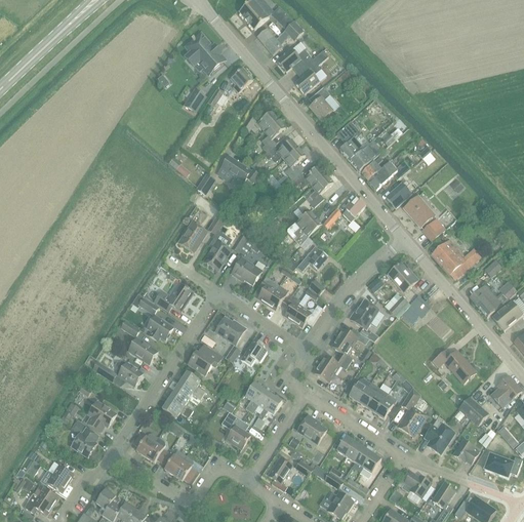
[(292,21),(290,17),(278,6),(274,11),(265,0),(250,0),(247,3),(239,10),(245,17),(244,17),(247,22),(248,22),(254,29),(262,22),(268,16),(271,14),(284,29),(294,39),(304,30),(293,19),(292,21)]
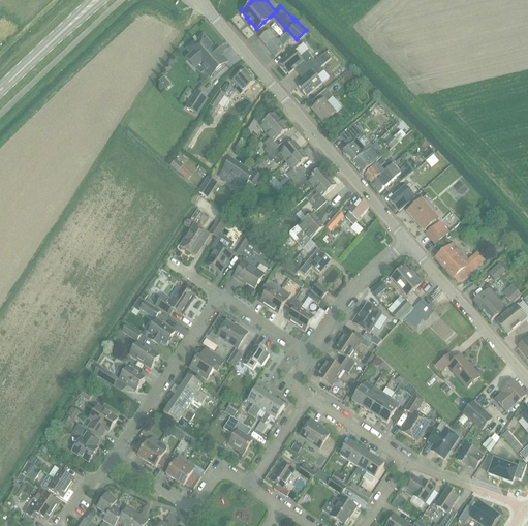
[(274,55),(282,48),(283,47),(268,29),(259,36),(274,55)]
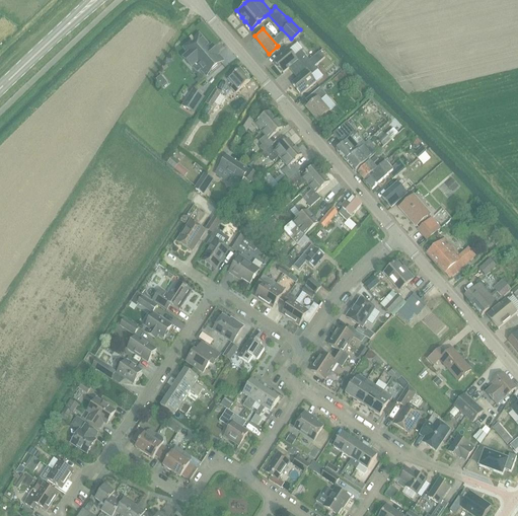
[(190,41),(183,46),(201,65),(200,66),(206,73),(220,60),(215,54),(218,51),(212,45),(210,47),(199,33),(192,39),(192,38),(190,40),(190,41)]
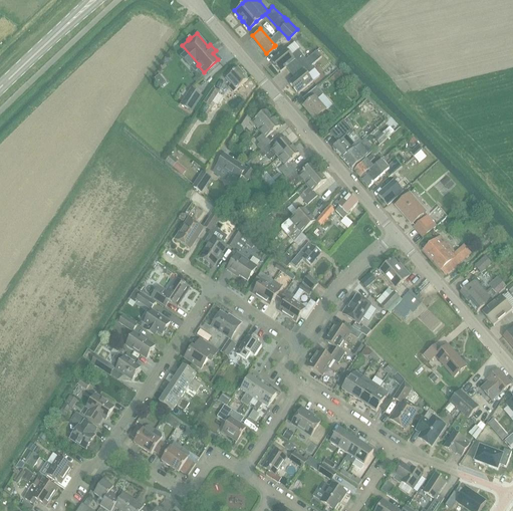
[(290,61),(294,66),(305,57),(297,47),(290,53),(285,47),(270,59),(279,70),(290,61)]
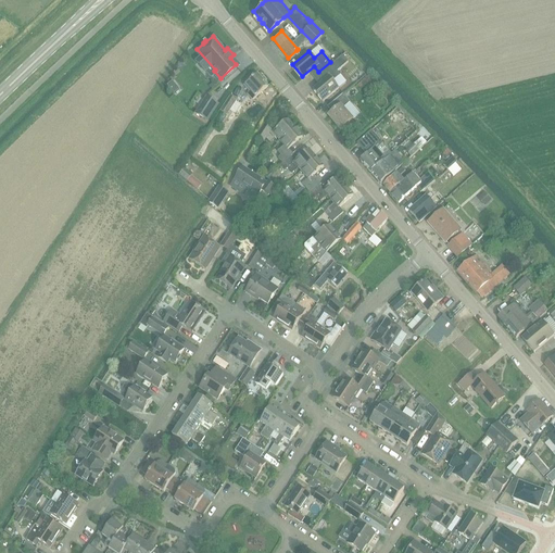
[(318,72),(324,78),(312,87),(322,99),(338,86),(331,78),(339,73),(337,68),(347,60),(341,53),(330,62),(318,72)]
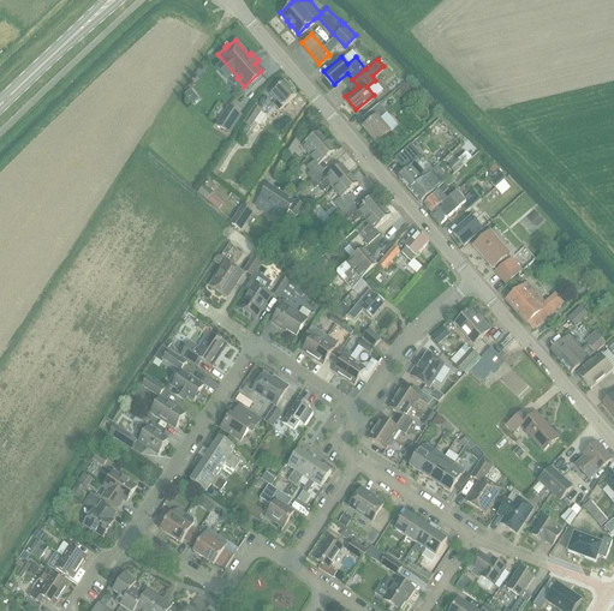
[(279,108),(287,101),(296,93),(284,79),(269,93),(275,99),(273,102),(279,108)]
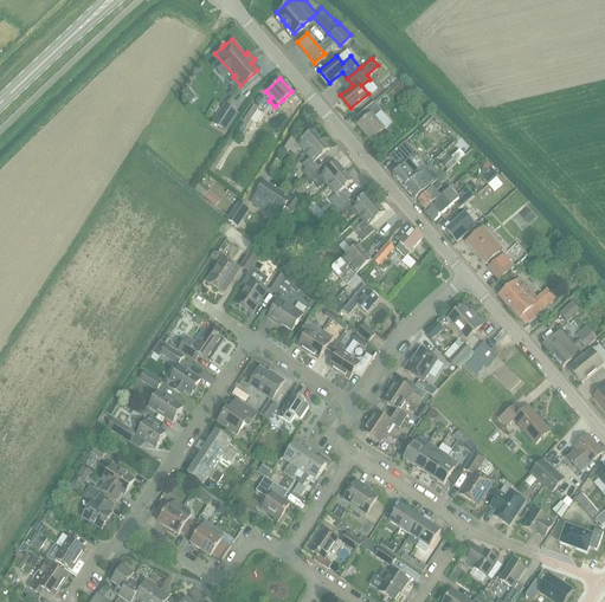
[(235,85),(227,91),(230,95),(237,89),(235,85)]
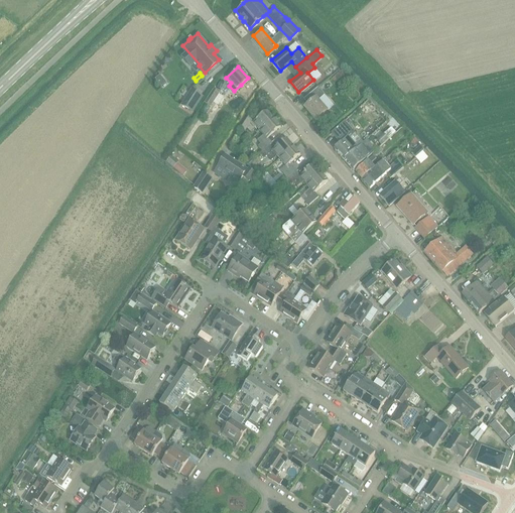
[(315,119),(323,112),(327,109),(333,103),(324,93),(325,92),(317,85),(302,97),(307,102),(303,105),(315,119)]
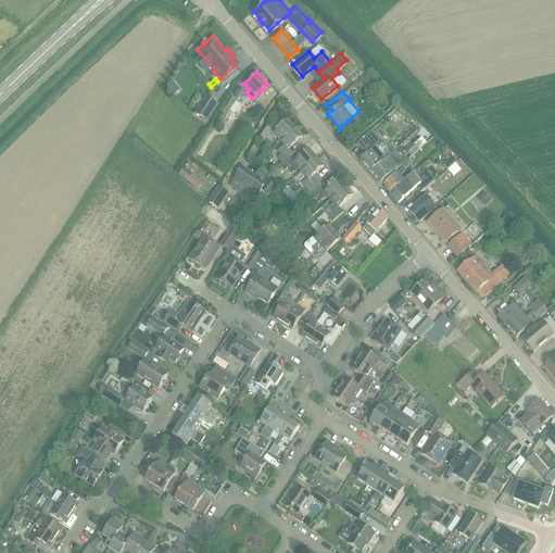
[(236,98),(229,93),(219,108),(226,112),(236,98)]
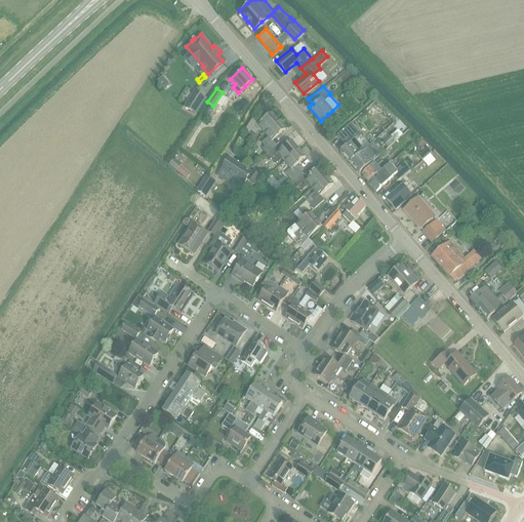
[(195,90),(185,105),(195,111),(204,96),(195,90)]
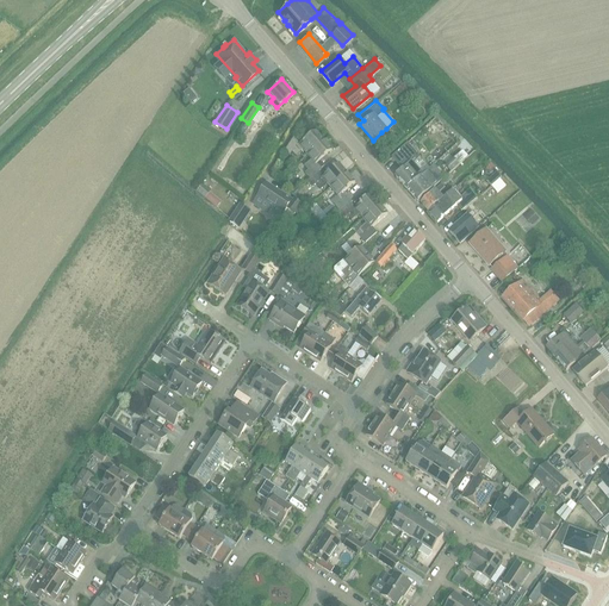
[(440,120),(429,120),(430,131),(439,131),(440,131),(440,120)]
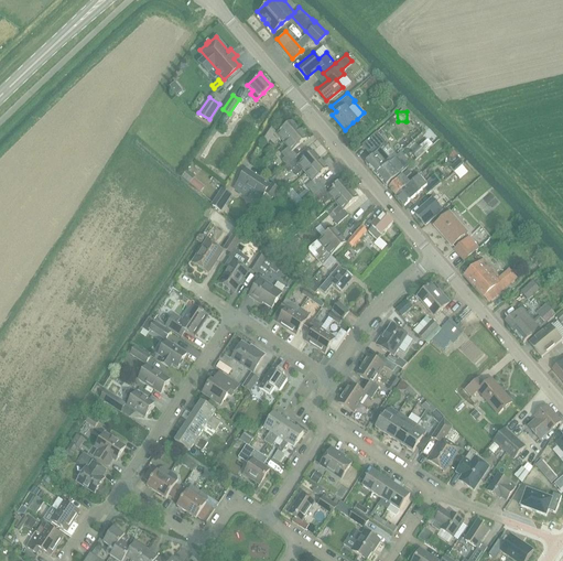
[(283,141),(299,128),(291,119),(275,132),(270,125),(262,137),(267,141),(269,139),(273,143),(279,138),(283,141)]
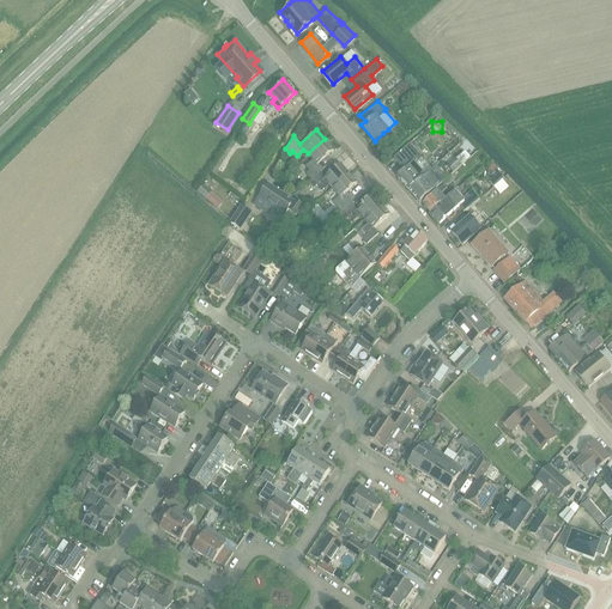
[(310,178),(317,171),(321,169),(320,169),(331,159),(326,153),(333,148),(325,139),(308,153),(311,159),(306,165),(309,169),(306,172),(310,178)]
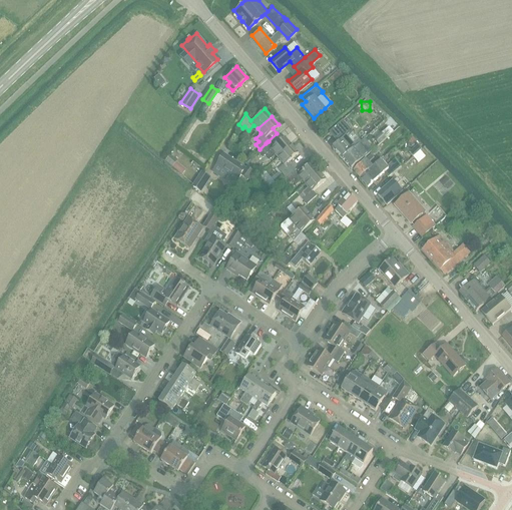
[(331,145),(341,156),(355,144),(347,134),(353,129),(342,117),(328,129),(337,139),(331,145)]
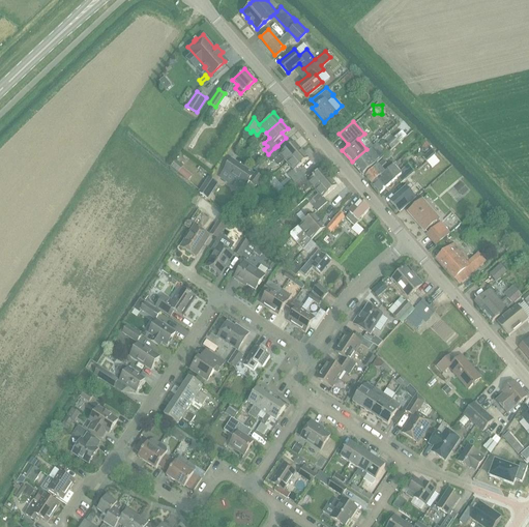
[(391,146),(400,139),(406,134),(401,127),(393,135),(388,129),(381,136),(391,146)]
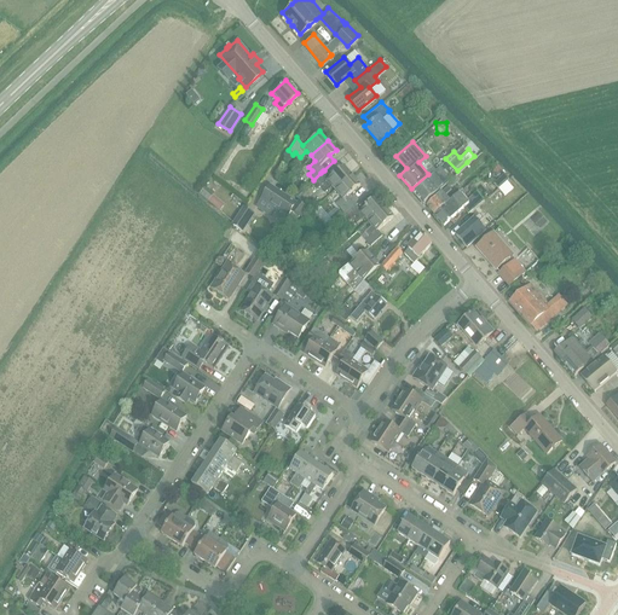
[(333,187),(351,173),(342,163),(325,178),(321,173),(313,180),(310,183),(316,189),(318,185),(322,190),(329,184),(333,187)]
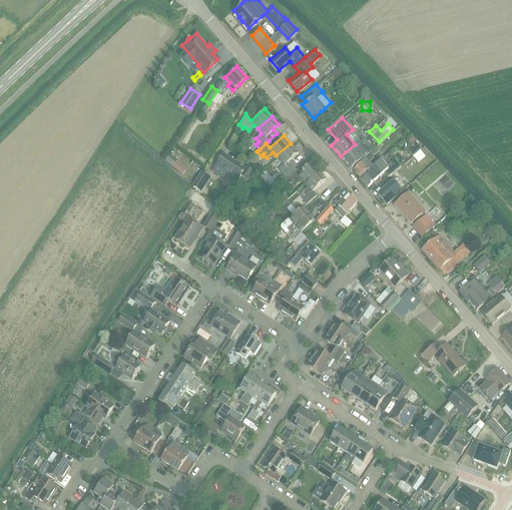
[(350,167),(358,161),(369,151),(378,144),(377,143),(371,148),(369,146),(370,142),(364,136),(358,141),(356,144),(355,144),(341,156),(350,167)]
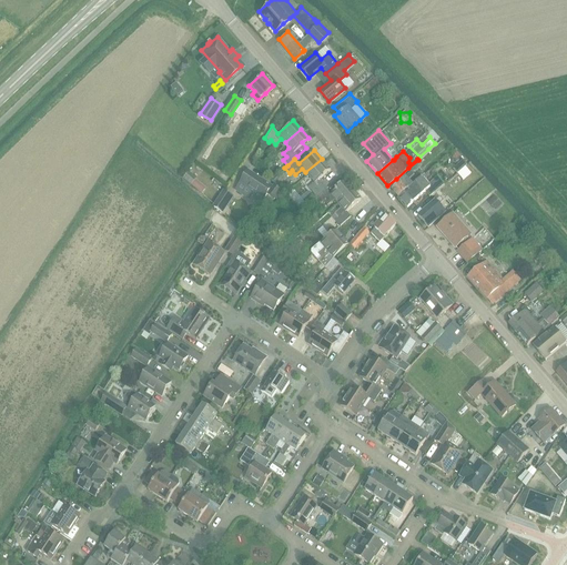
[(332,171),(337,178),(353,162),(346,155),(332,171)]
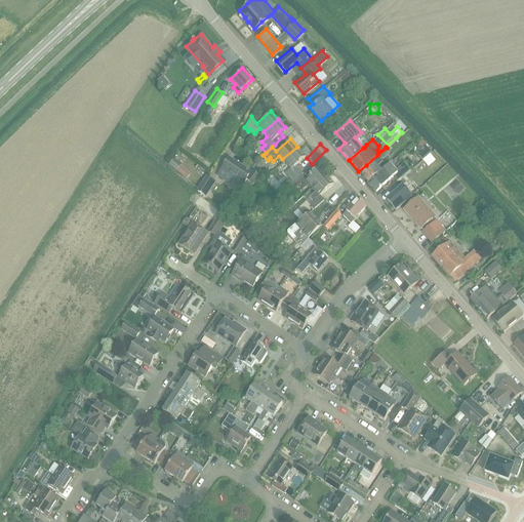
[(429,146),(424,150),(428,155),(431,153),(433,151),(429,146)]
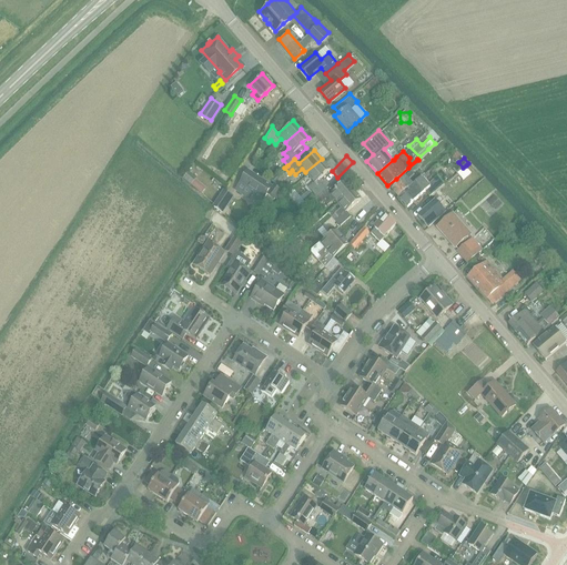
[(322,159),(305,172),(313,181),(310,184),(309,185),(311,189),(315,194),(326,184),(319,177),(330,168),(322,159)]
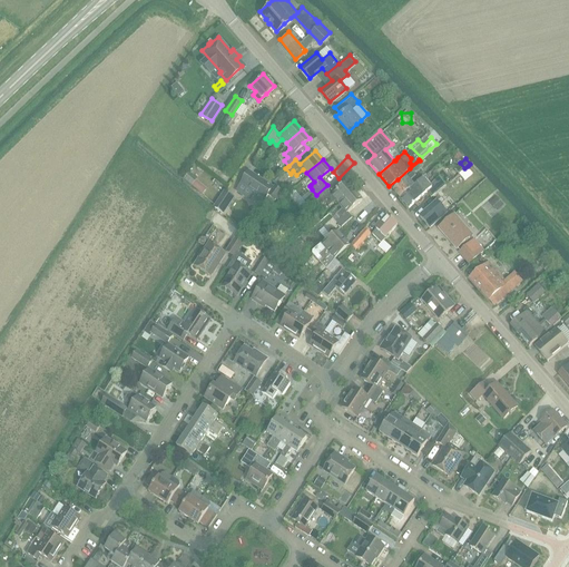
[(399,195),(413,182),(409,177),(414,173),(413,170),(422,164),(420,160),(410,168),(411,169),(391,186),(399,195)]
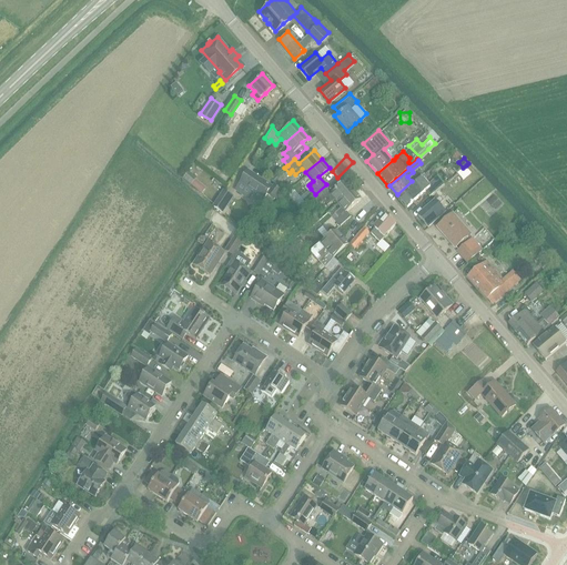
[(463,168),(458,172),(464,179),(472,172),(466,165),(463,168)]
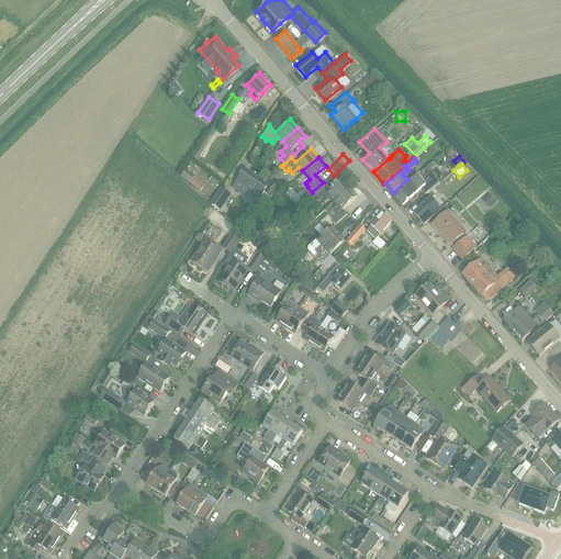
[(186,167),(180,174),(189,180),(194,174),(186,167)]
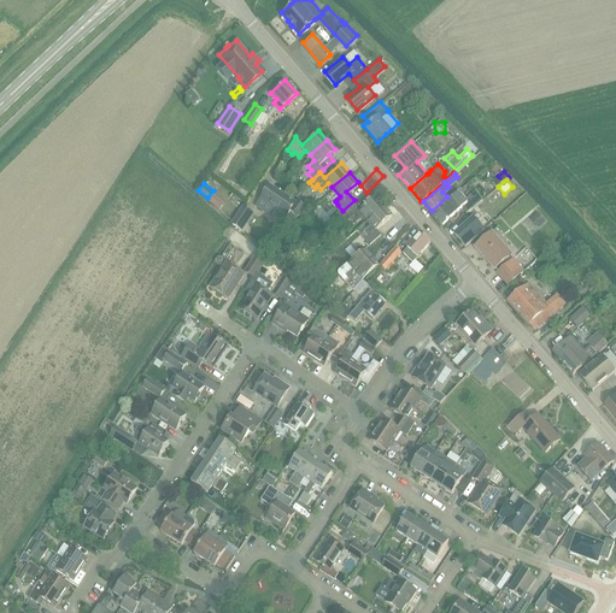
[(286,213),(289,208),(297,214),(304,205),(297,199),(294,200),(269,183),(256,202),(269,212),(270,210),(281,217),(285,212),(286,213)]
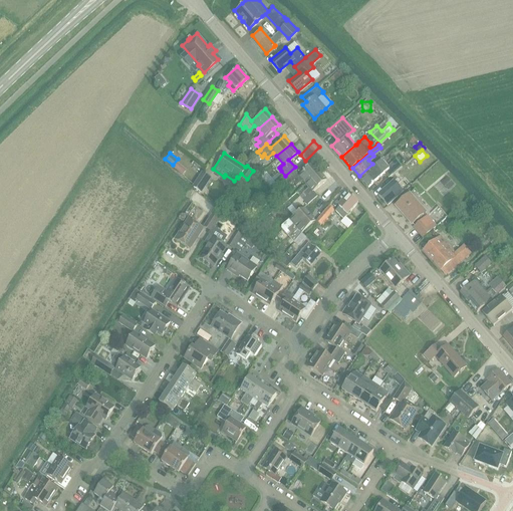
[(406,153),(399,159),(404,165),(411,159),(406,153)]
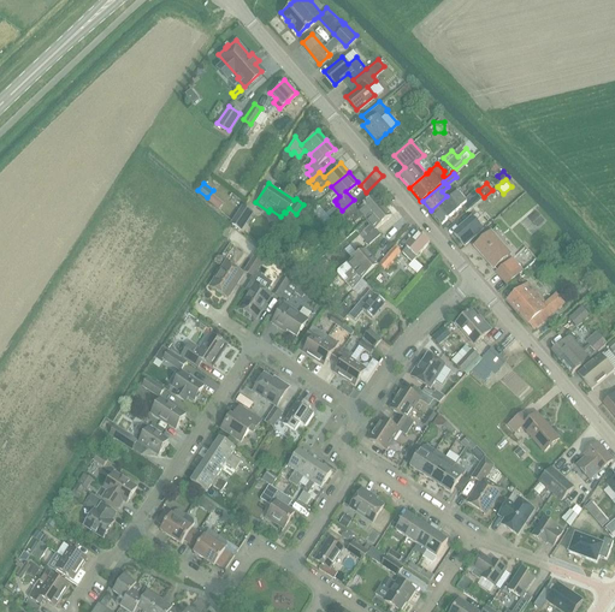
[(441,221),(449,213),(459,205),(465,211),(469,206),(480,196),(474,189),(463,197),(456,189),(448,197),(447,196),(431,211),(441,221)]
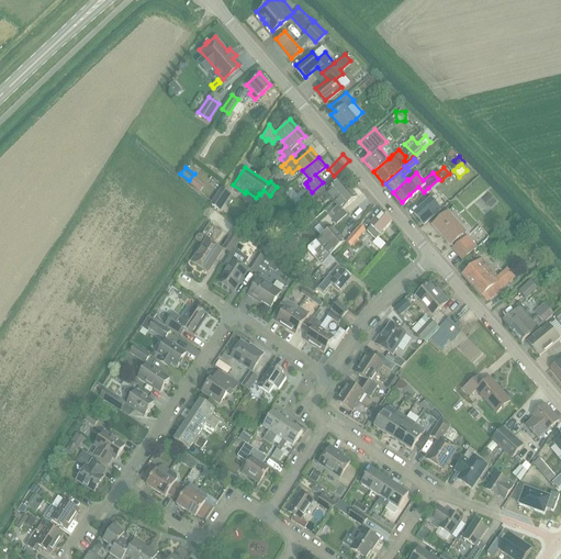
[(312,192),(311,193),(312,193),(314,196),(316,199),(320,197),(323,200),(328,196),(333,200),(348,187),(340,178),(326,190),(322,185),(324,183),(323,182),(312,192)]
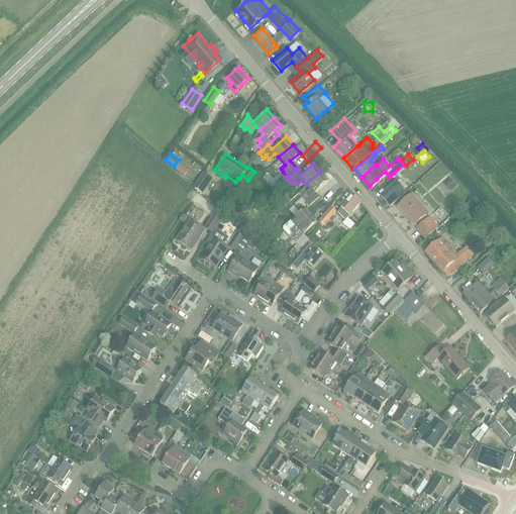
[(201,191),(211,176),(203,172),(194,186),(201,191)]
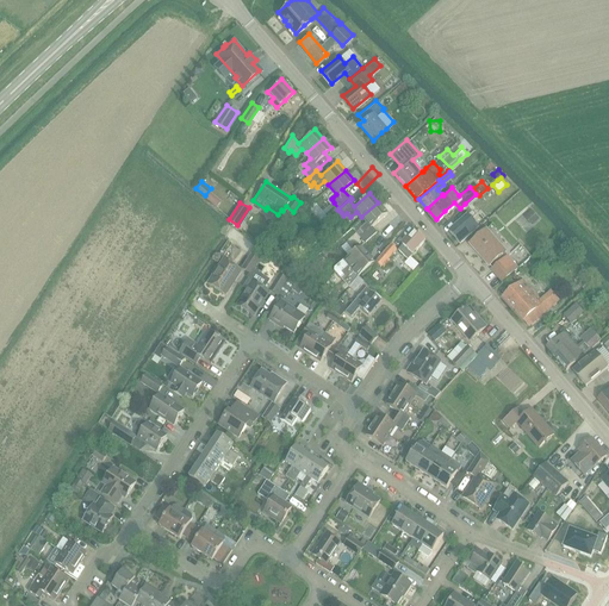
[(371,225),(378,219),(386,211),(378,202),(361,217),(365,222),(355,230),(365,241),(376,231),(371,225)]
